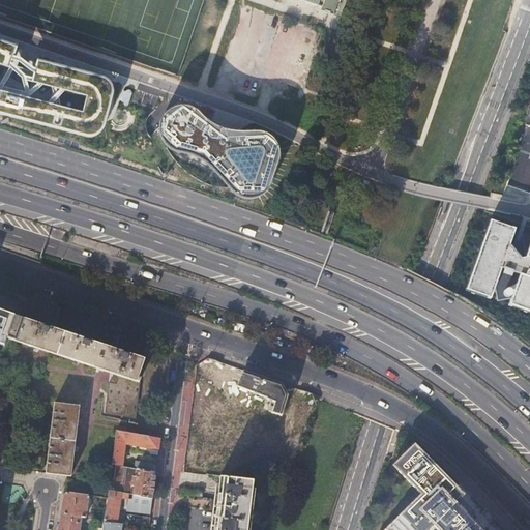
[(329,12),(333,13),(337,0),(303,0),(318,5),(319,0),(323,0),(321,9),(325,10),(325,8),(330,10),(329,12)]
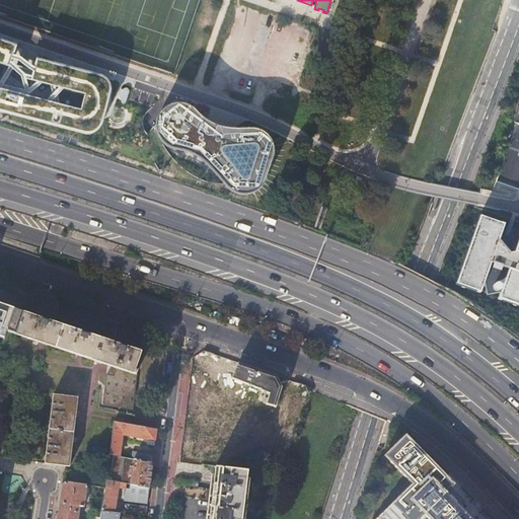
[(258,73),(276,17),(246,8),(244,15),(236,13),(231,29),(238,31),(230,56),(241,59),(238,67),(258,73)]
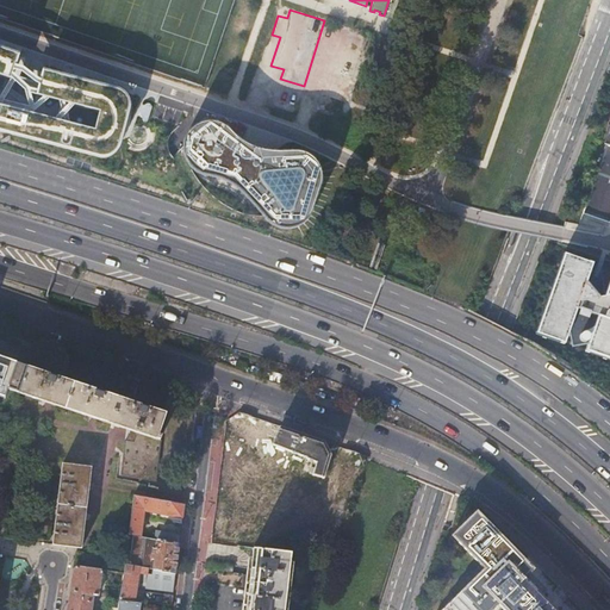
[(113,154),(120,148),(132,104),(132,98),(128,92),(122,87),(48,68),(41,94),(104,110),(99,128),(0,103),(0,72),(13,76),(23,51),(0,44),(0,126),(104,155),(113,154)]
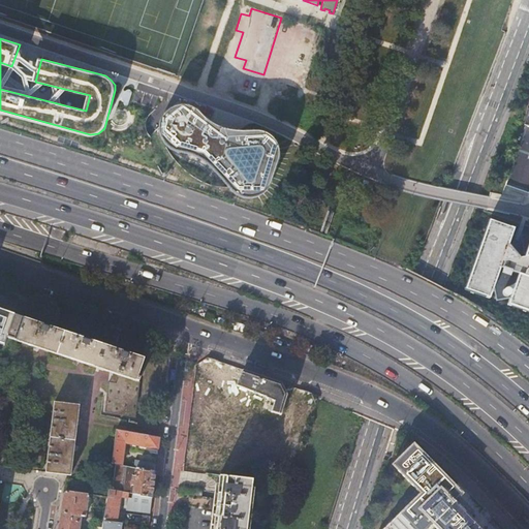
[(266,191),(276,180),(283,154),(279,141),(268,131),(251,130),(238,130),(229,130),(225,128),(215,124),(211,119),(205,113),(195,106),(180,105),(168,114),(161,127),(150,136),(161,151),(167,147),(172,155),(182,158),(195,160),(207,165),(213,172),(218,176),(223,180),(228,183),(234,189),(243,192),(254,193),(266,191)]
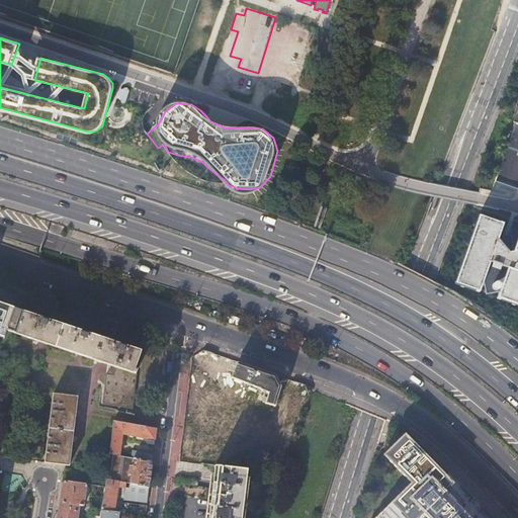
[(517,114),(495,181),(517,188),(517,114)]
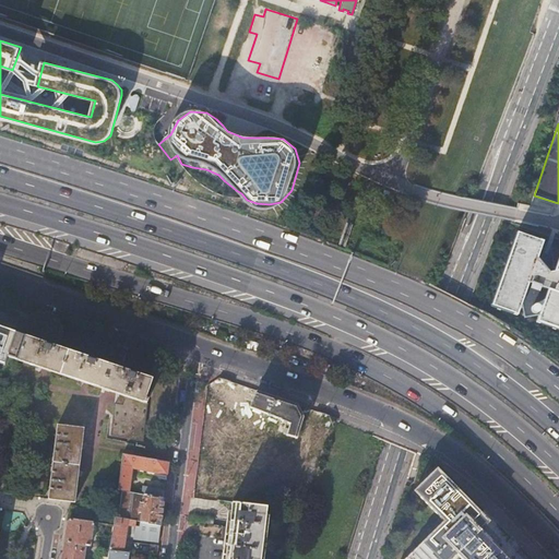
[(543,241),(515,232),(489,307),(516,316),(522,299),(525,318),(538,316),(535,322),(558,331),(558,251),(556,260),(554,249),(538,251),(543,241)]
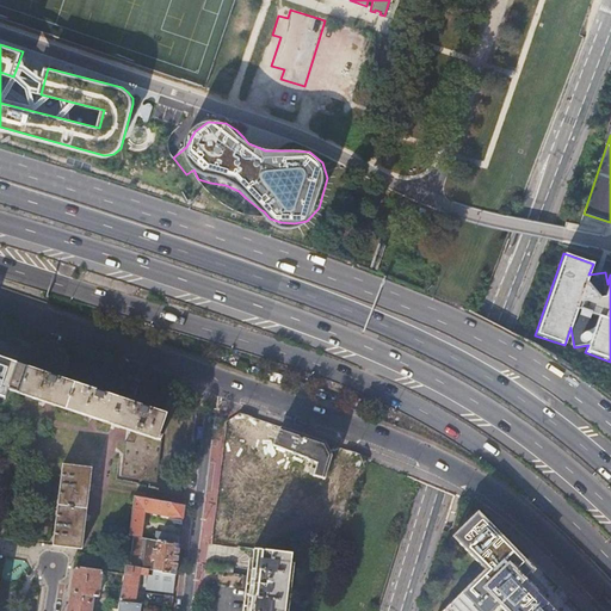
[(0,396),(6,399),(8,390),(17,364),(0,358),(0,396)]
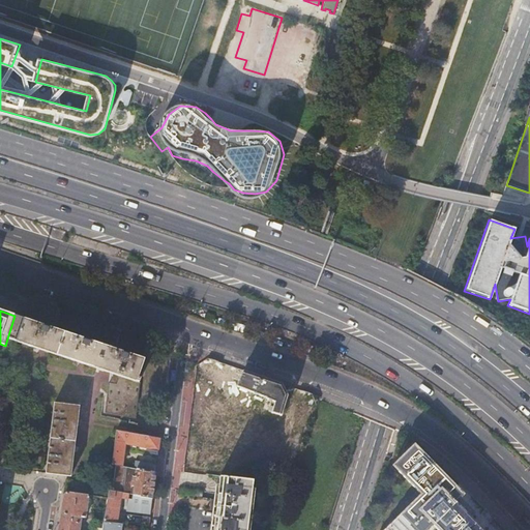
[(15,316),(7,339),(110,373),(106,412),(135,418),(136,419),(139,396),(140,382),(139,382),(141,378),(138,377),(144,359),(110,348),(16,316),(15,316)]
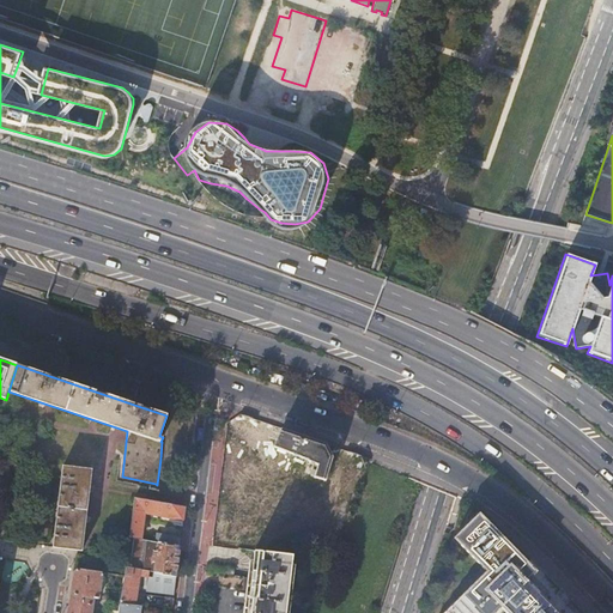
[(314,478),(325,481),(332,457),(325,444),(304,437),(283,430),(275,447),(293,454),(293,455),(308,461),(317,465),(314,478)]
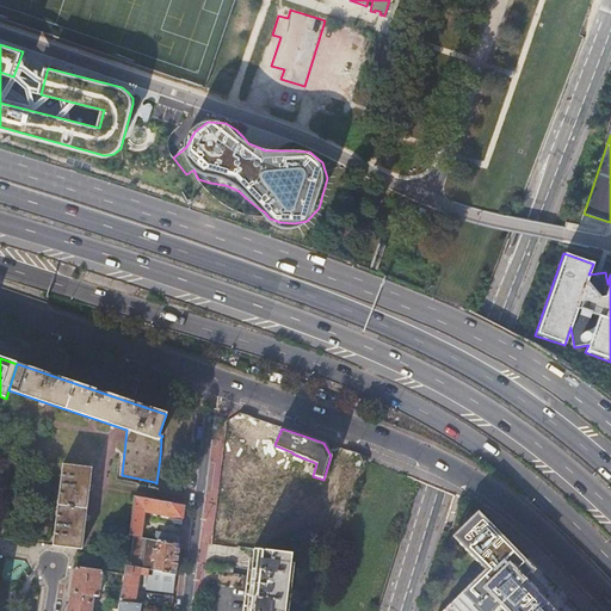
[(63,499),(86,503),(91,468),(62,464),(61,480),(66,480),(63,499)]
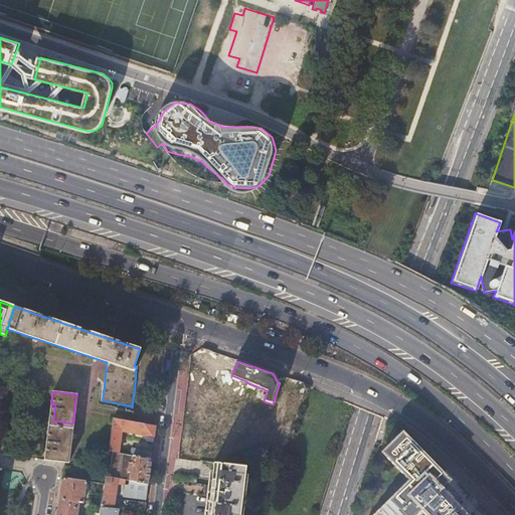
[(114,418),(112,428),(109,452),(119,453),(120,440),(123,441),(124,434),(127,435),(127,438),(153,443),(154,438),(155,426),(114,418)]
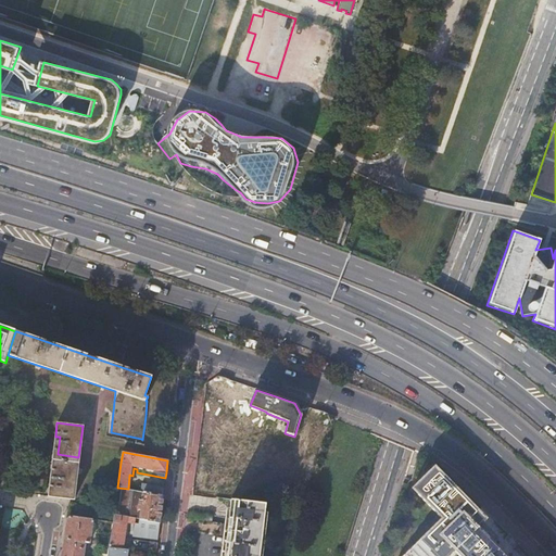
[(73,498),(78,457),(58,454),(52,454),(47,495),(70,498),(73,498)]
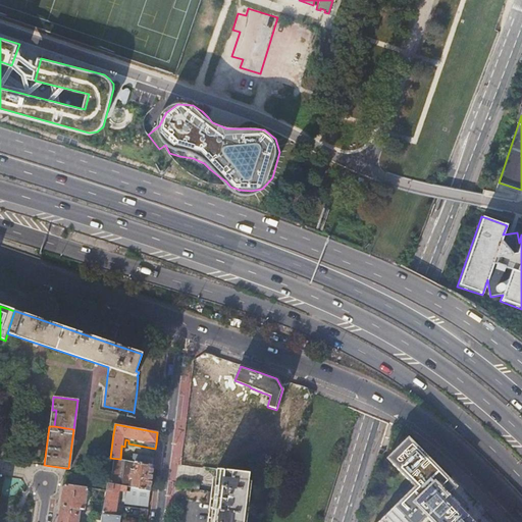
[(476,521),(449,493),(456,486),(409,437),(387,458),(415,487),(378,521),(421,521),(427,517),(431,521),(476,521)]
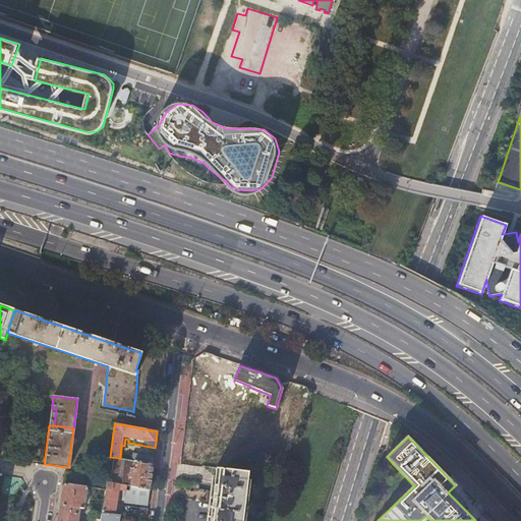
[(120,458),(110,457),(107,482),(150,489),(152,477),(153,464),(123,459),(120,458)]
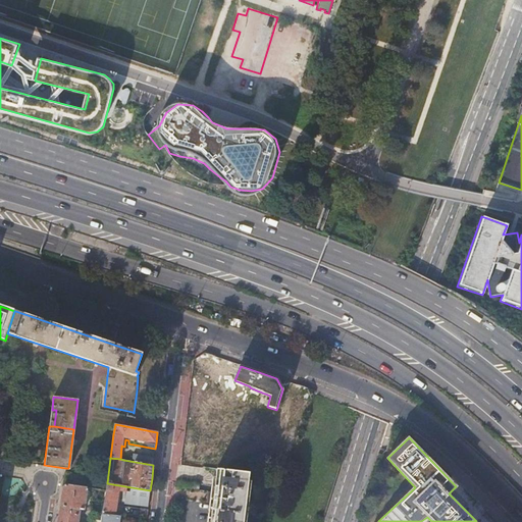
[(243,521),(245,512),(249,473),(216,470),(214,491),(213,504),(210,521),(243,521)]
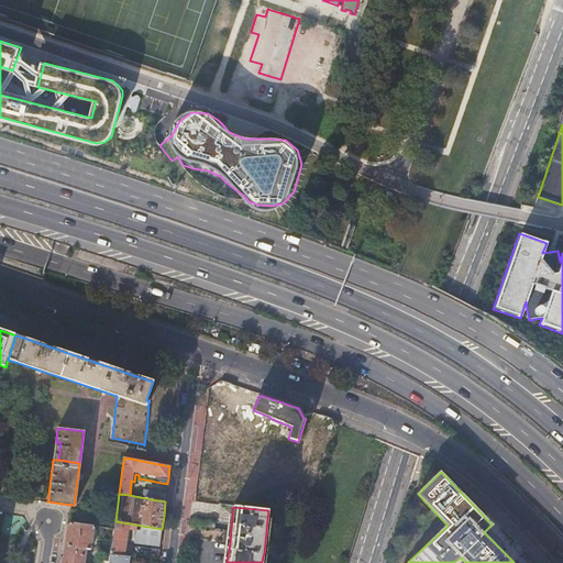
[(161,543),(162,529),(116,521),(114,529),(111,554),(124,555),(125,549),(128,529),(133,530),(133,533),(135,533),(134,543),(159,547),(161,543)]
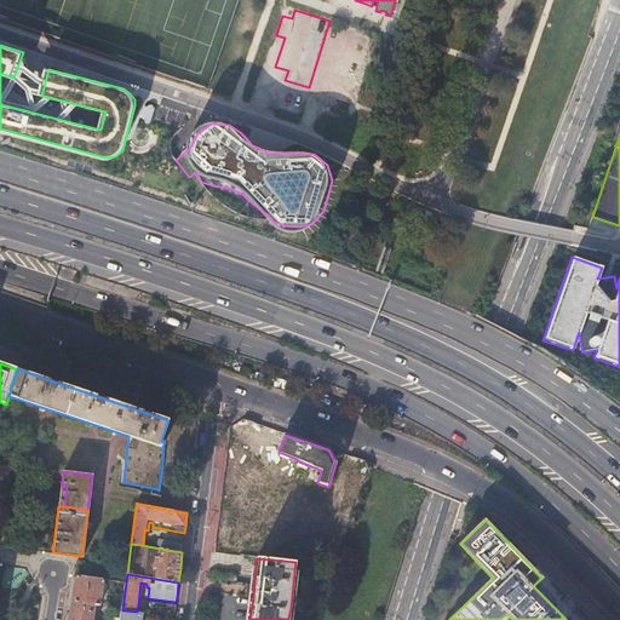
[(101,607),(104,579),(75,575),(72,601),(68,619),(93,619),(96,606),(101,607)]
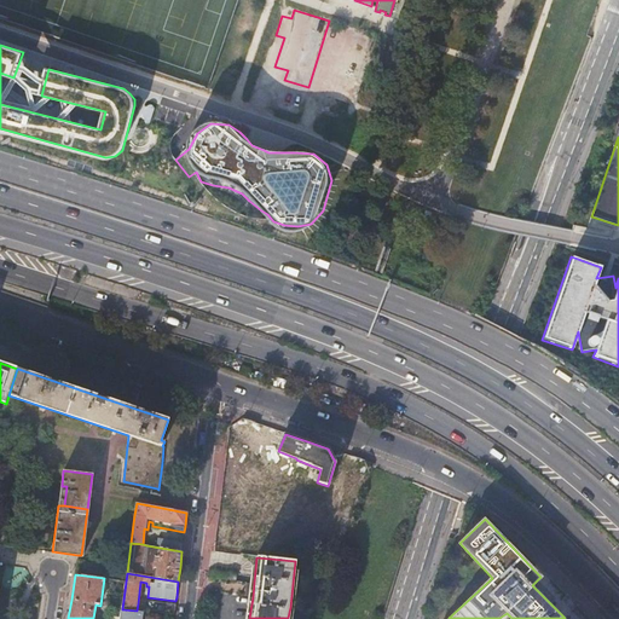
[(174,615),(175,605),(145,602),(145,605),(144,612),(174,615)]
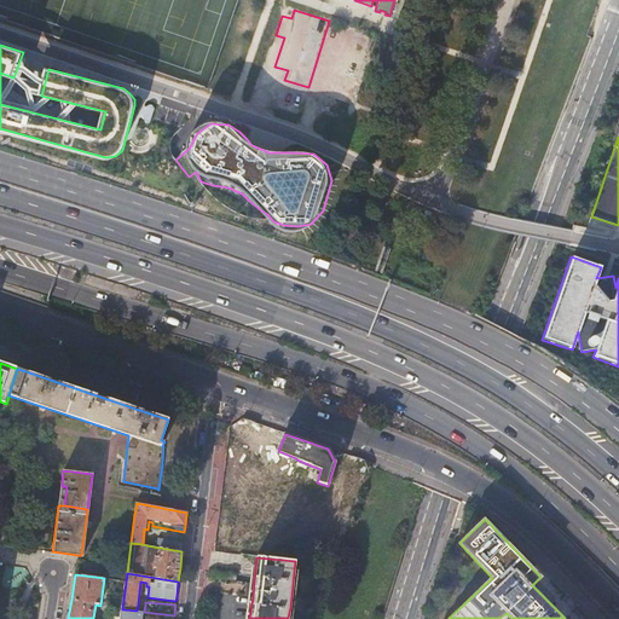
[(140,618),(142,612),(137,611),(122,609),(122,608),(121,618),(120,618),(140,618)]
